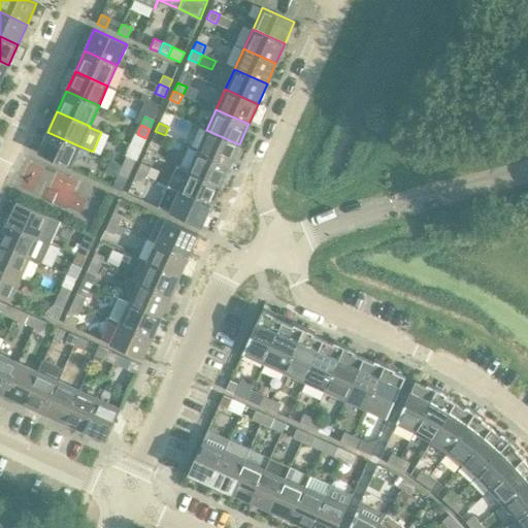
[(198,150),(230,165),(239,144),(206,130),(198,150)]
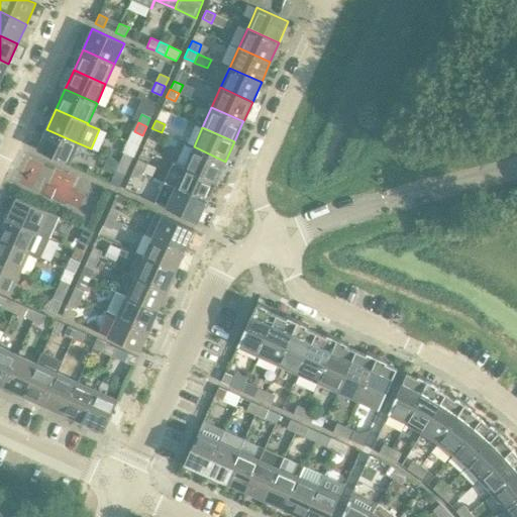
[(147,137),(158,141),(162,132),(151,128),(147,137)]
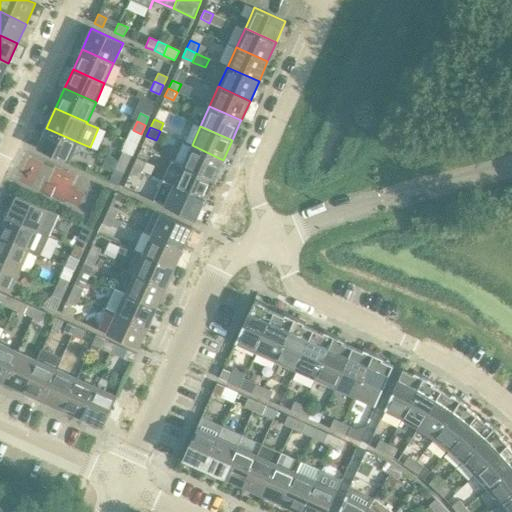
[(46,128),(37,149),(68,163),(78,142),(46,128)]
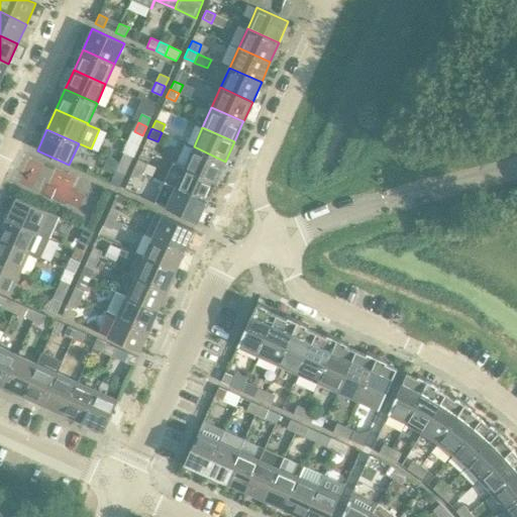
[(185,167),(216,181),(225,162),(194,146),(185,167)]
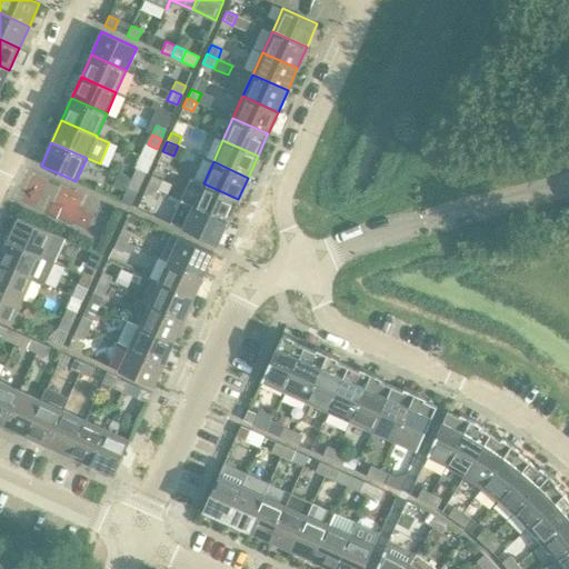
[(146,172),(136,168),(131,178),(141,182),(146,172)]
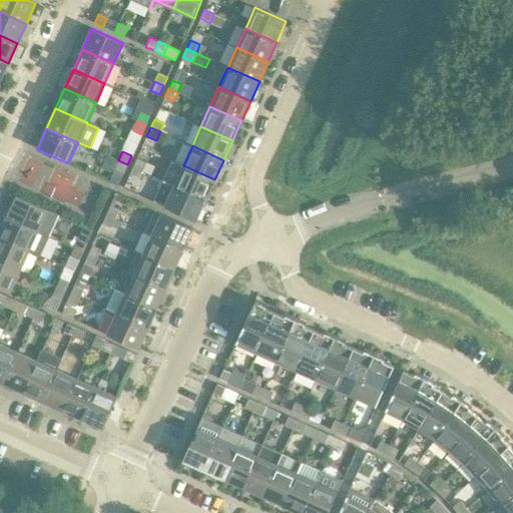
[(145,162),(136,158),(132,166),(141,170),(145,162)]
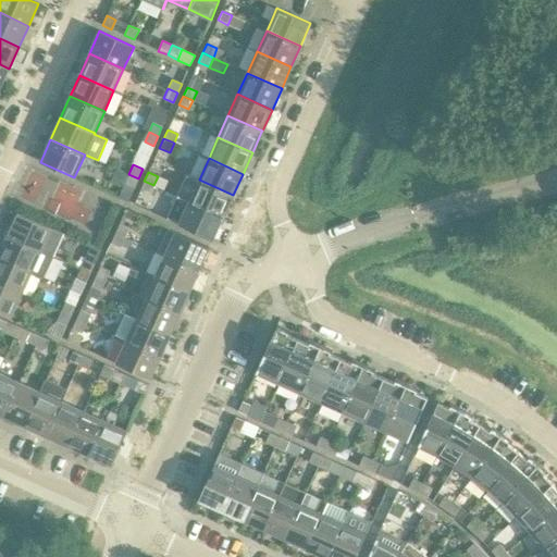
[(124,184),(134,188),(138,178),(128,174),(124,184)]
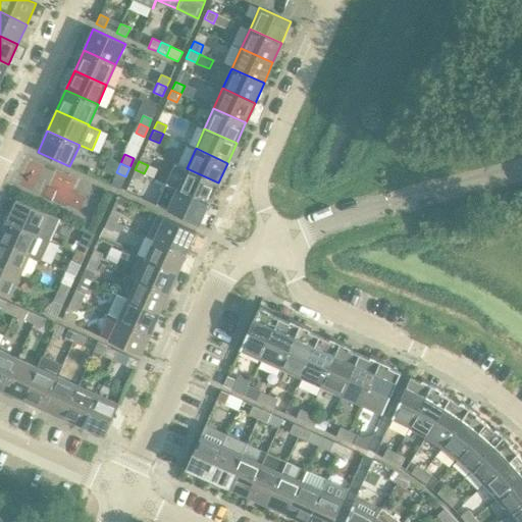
[(186,169),(174,164),(166,184),(209,203),(218,183),(187,168),(186,169)]
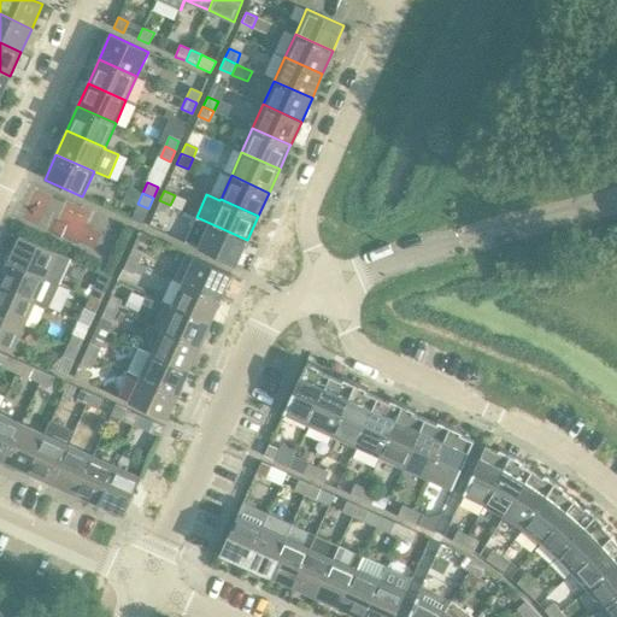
[(154,212),(165,217),(170,205),(159,200),(154,212)]
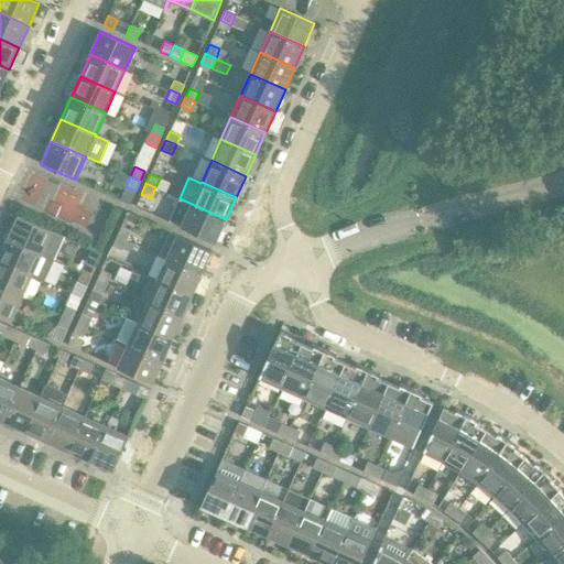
[(181,227),(215,242),(226,219),(180,198),(169,221),(181,227)]
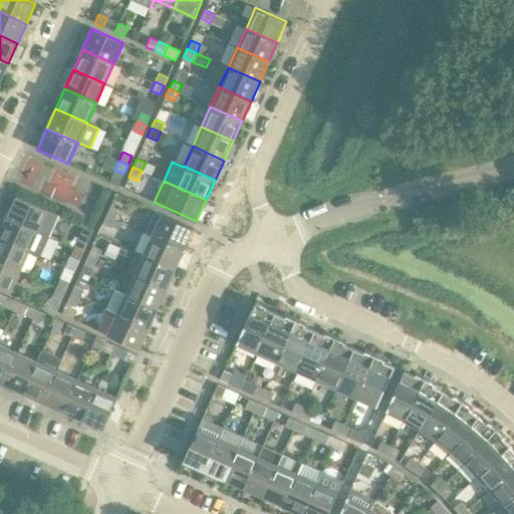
[(6,217),(38,231),(49,236),(58,215),(16,196),(6,217)]
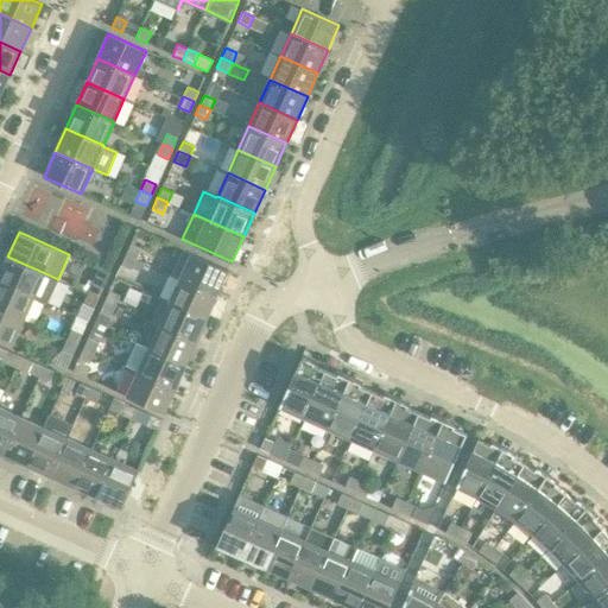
[(140,248),(131,245),(126,254),(137,259),(140,248)]
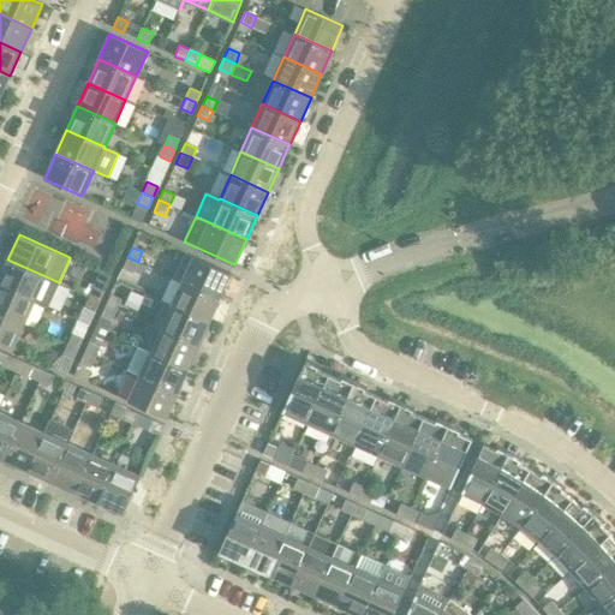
[(231,274),(185,252),(174,278),(181,281),(220,298),(231,274)]
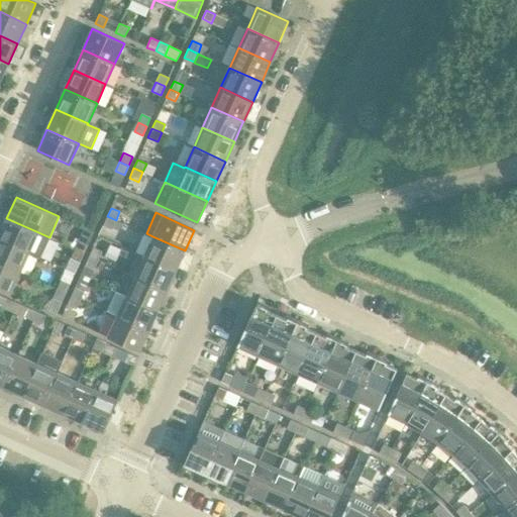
[(103,225),(111,229),(116,220),(107,216),(103,225)]
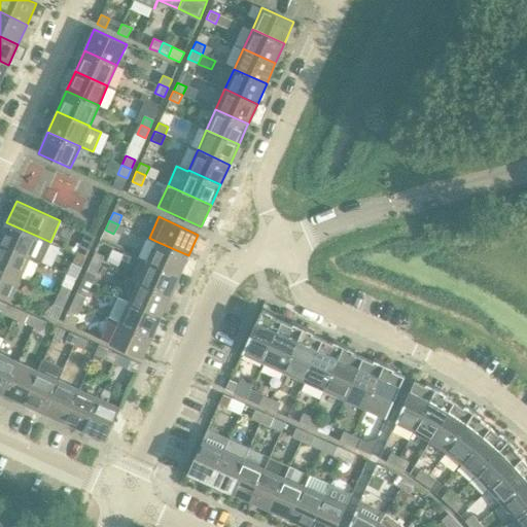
[(0,244),(30,257),(39,237),(6,222),(0,236),(0,244)]
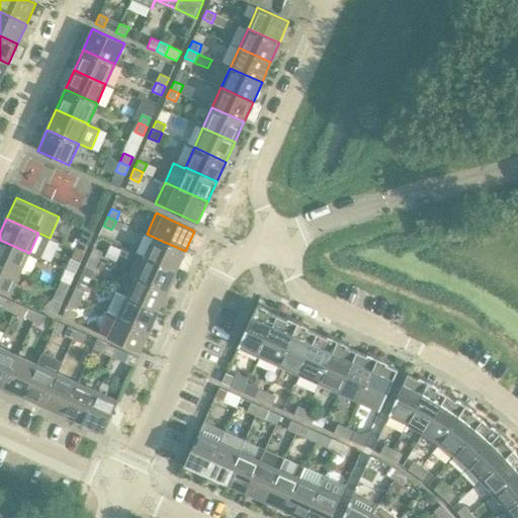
[(153,237),(145,257),(176,271),(185,251),(153,237)]
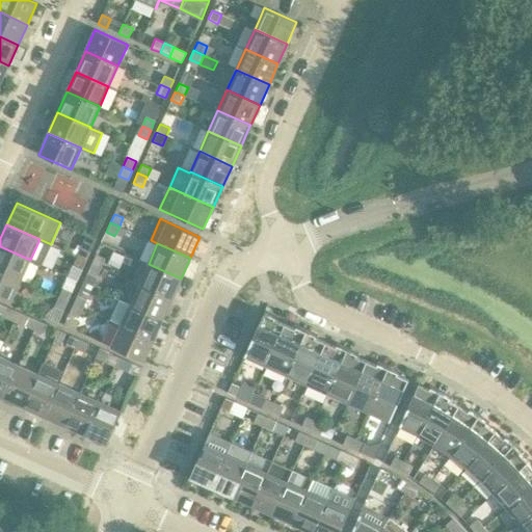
[(0,270),(21,281),(30,260),(0,246),(0,270)]
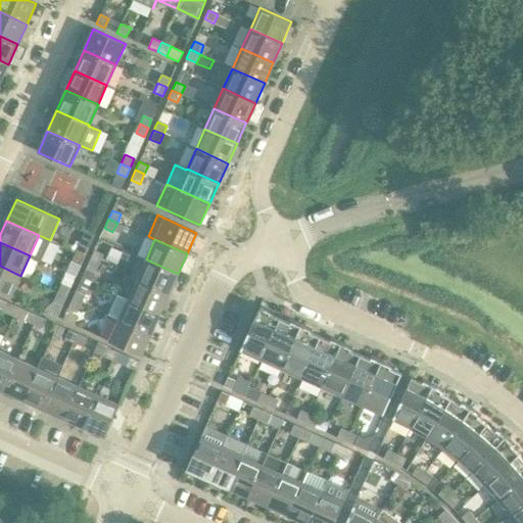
[(88,247),(80,243),(76,251),(84,255),(88,247)]
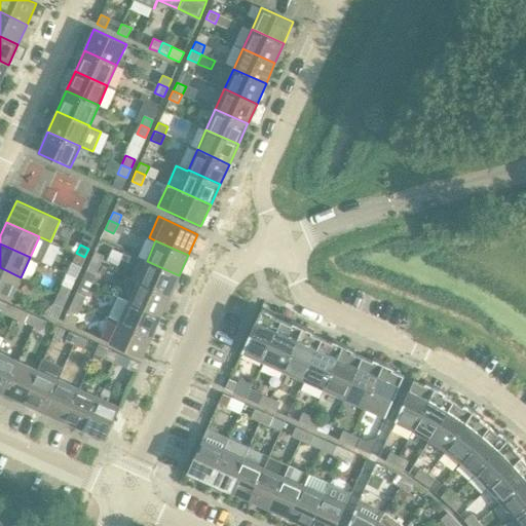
[(104,256),(95,252),(90,260),(100,264),(104,256)]
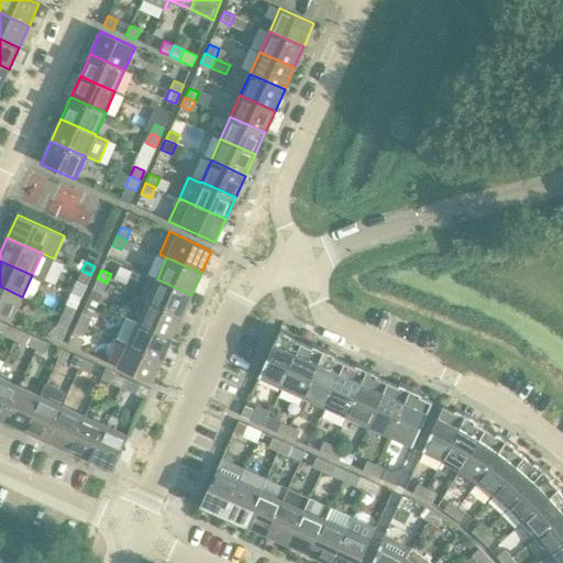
[(77,282),(86,285),(90,275),(81,271),(77,282)]
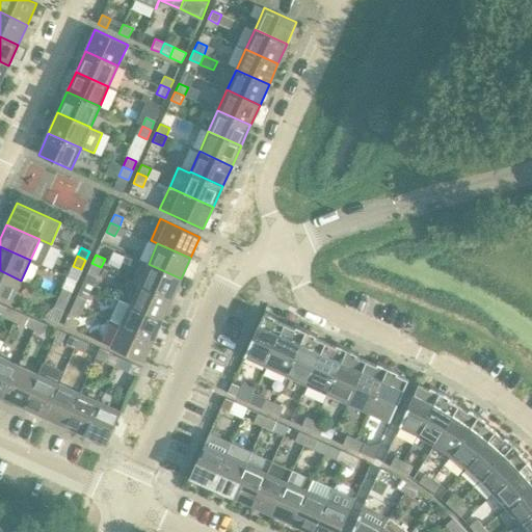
[(139,285),(171,299),(181,278),(149,264),(141,261),(132,282),(139,285)]
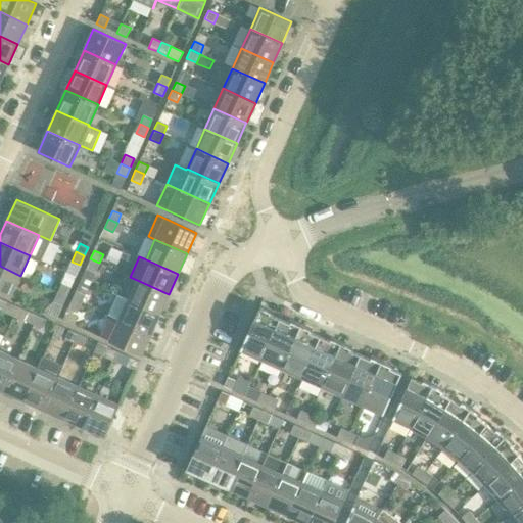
[(86,268),(95,272),(99,263),(90,258),(86,268)]
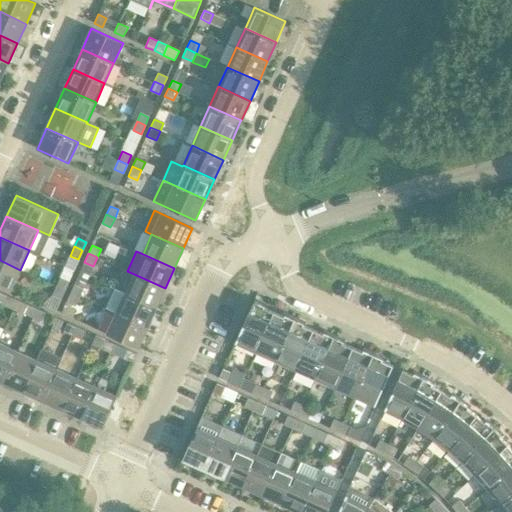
[(0,260),(0,285),(10,290),(20,270),(0,260)]
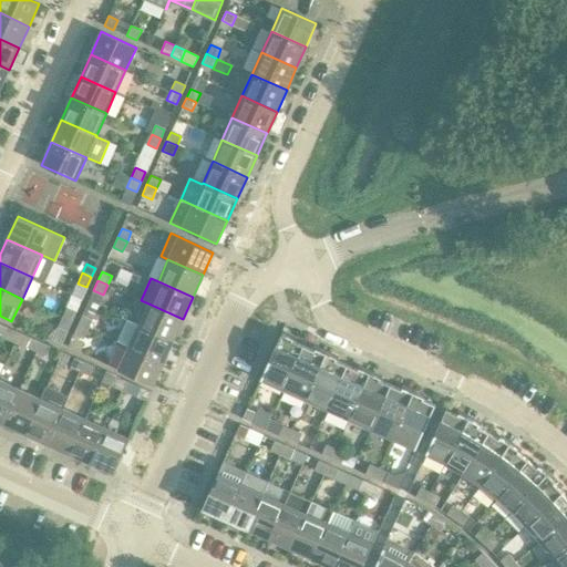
[(183,319),(148,303),(138,325),(174,340),(183,319)]
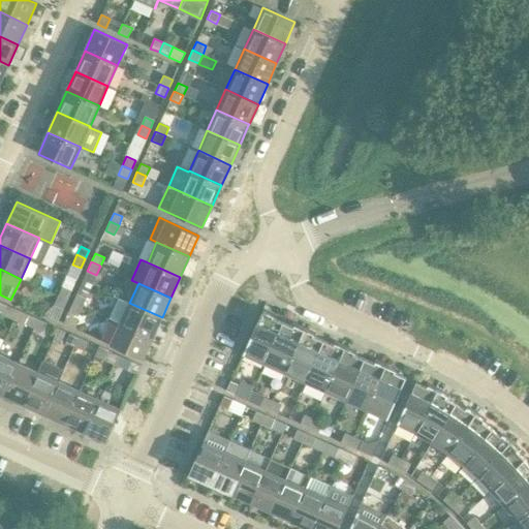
[(70,291),(62,287),(58,296),(67,300),(70,291)]
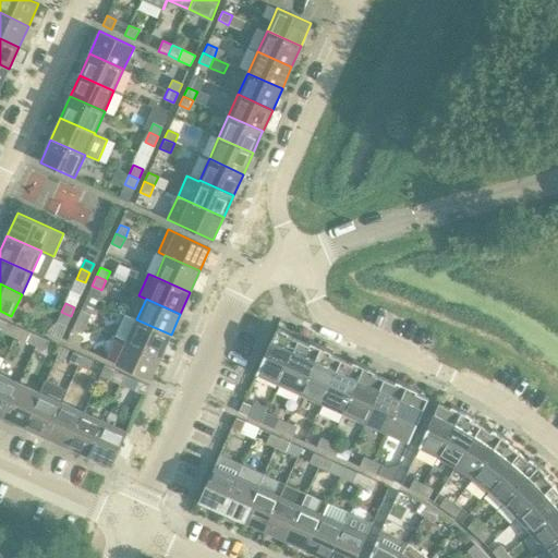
[(91,314),(81,310),(77,318),(87,323),(91,314)]
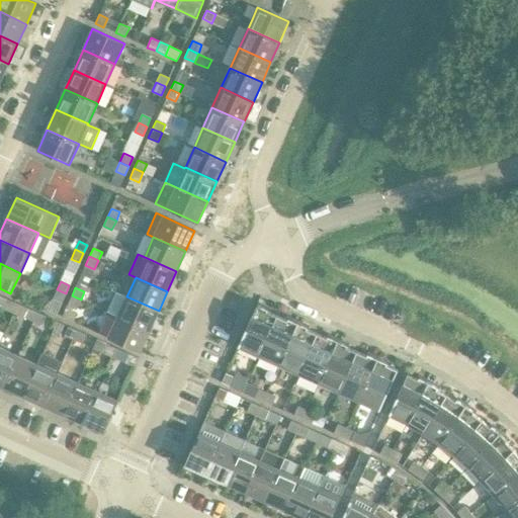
[(53,298),(61,303),(66,293),(57,289),(53,298)]
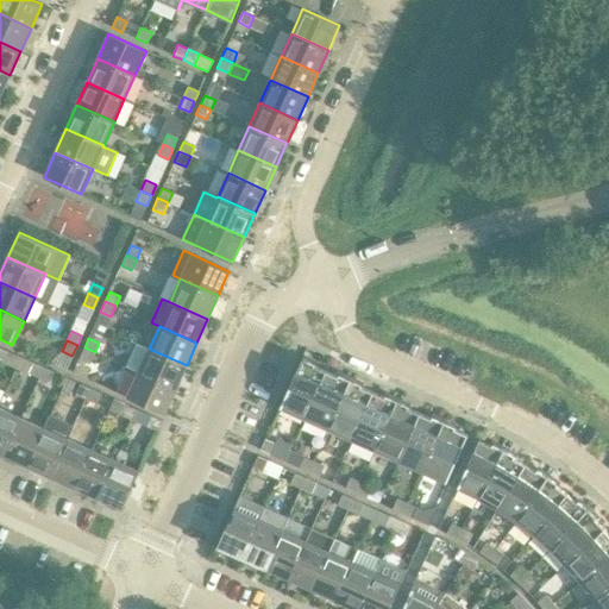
[(176,389),(186,365),(187,365),(149,349),(137,344),(126,366),(138,371),(176,389)]
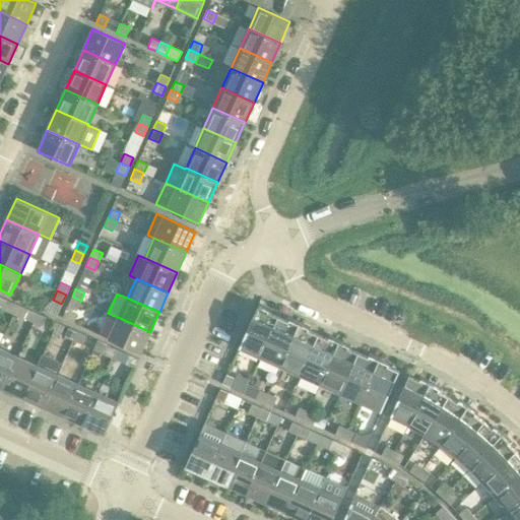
[(67,306),(77,310),(81,301),(72,297),(67,306)]
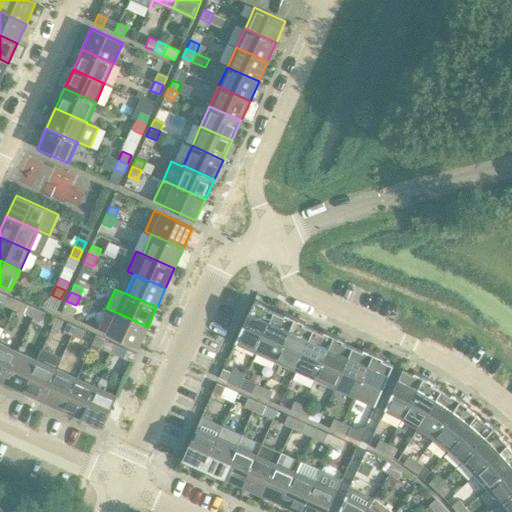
[(254,301),(235,343),(256,352),(274,312),(264,307),(265,305),(254,301)]
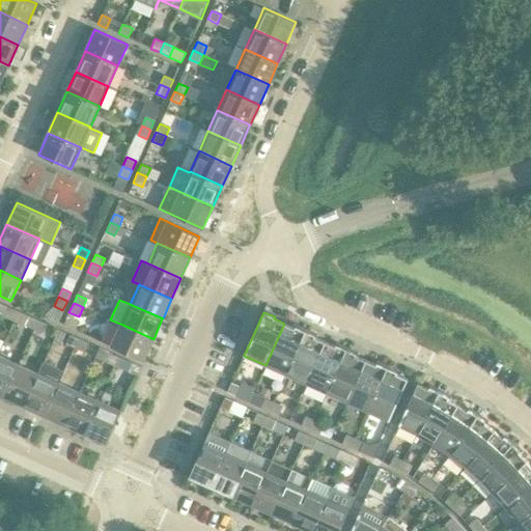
[(29,316),(25,326),(33,330),(38,320),(29,316)]
